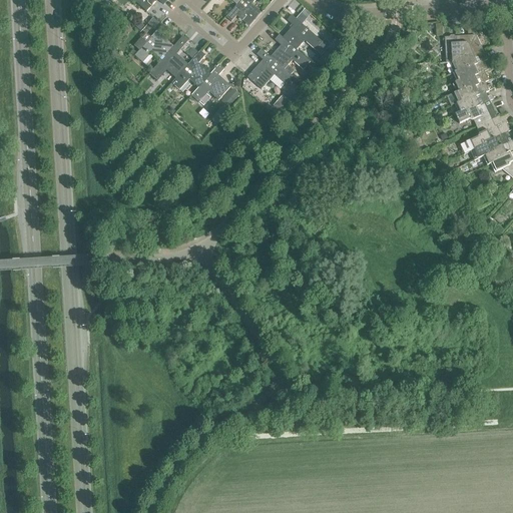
[(131,0),(132,0),(146,12),(155,2),(152,0),(156,0),(163,5),(167,0),(131,0)]
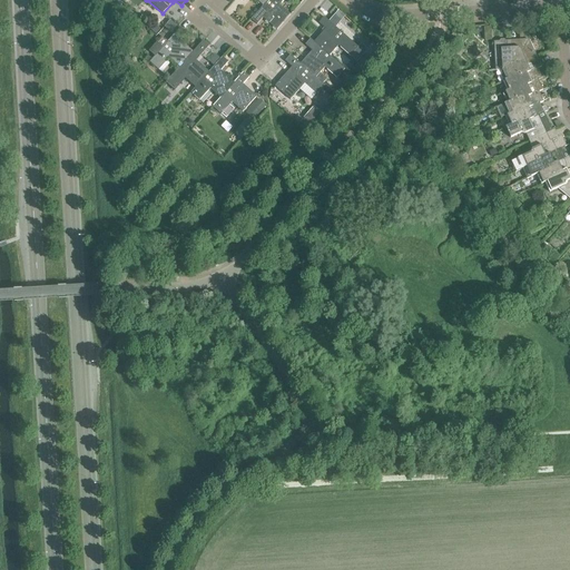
[(268,0),(263,7),(251,20),(256,25),(265,15),(268,17),(265,20),(276,30),(290,15),(279,6),(283,0),(268,0)]
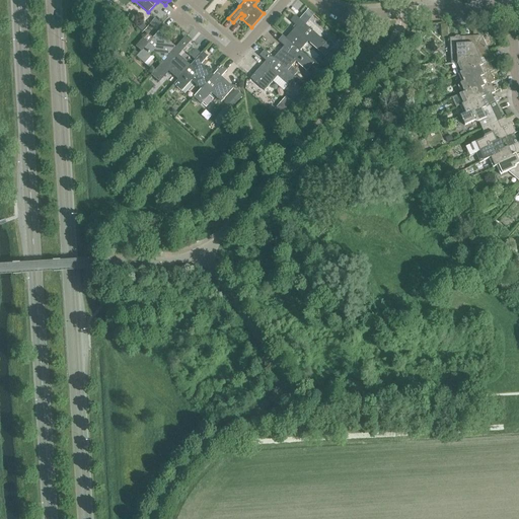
[(308,10),(299,19),(305,25),(314,15),(308,10)]
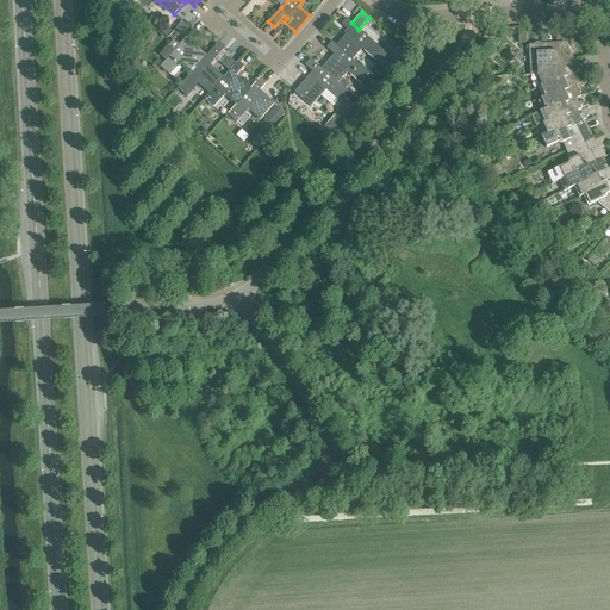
[(346,33),(335,45),(352,60),(361,49),(374,60),(383,50),(359,30),(352,23),(347,18),(341,25),(350,32),(347,36),(346,33)]
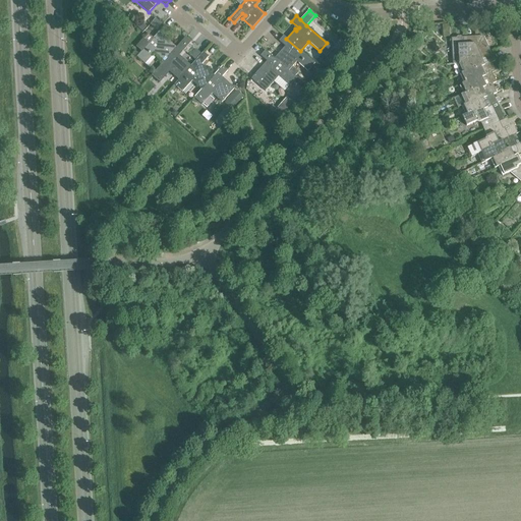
[(150,24),(156,30),(161,23),(155,18),(150,24)]
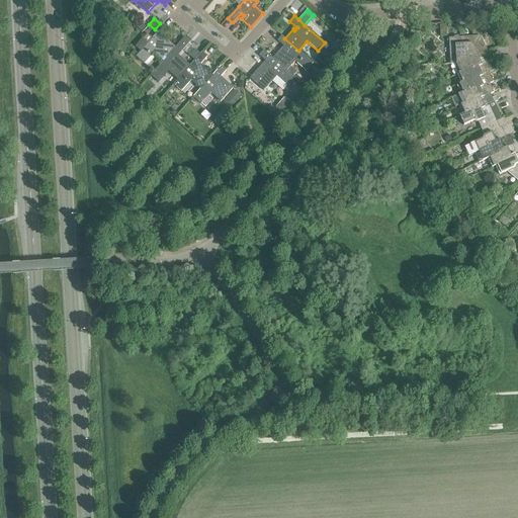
[(141,22),(137,27),(142,31),(146,26),(141,22)]
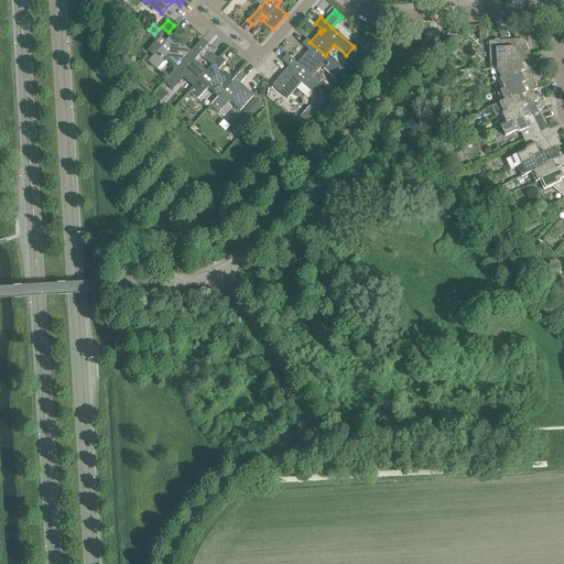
[(166,58),(176,67),(177,67),(191,52),(180,42),(176,45),(174,43),(183,33),(177,29),(148,62),(156,69),(166,58)]
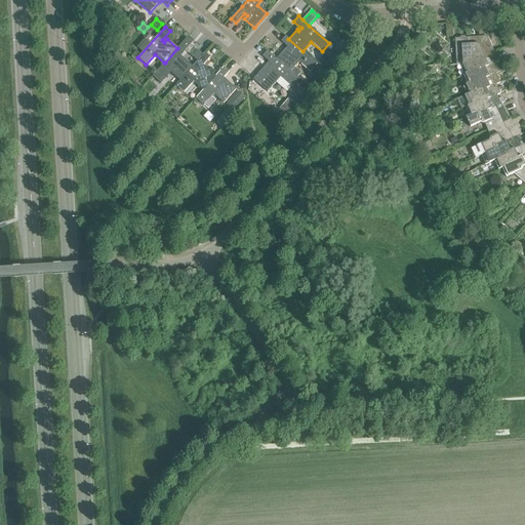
[(285,49),(276,59),(290,72),(298,63),(310,72),(315,67),(317,64),(303,51),(288,39),(285,36),(281,41),(288,48),(286,51),(285,49)]
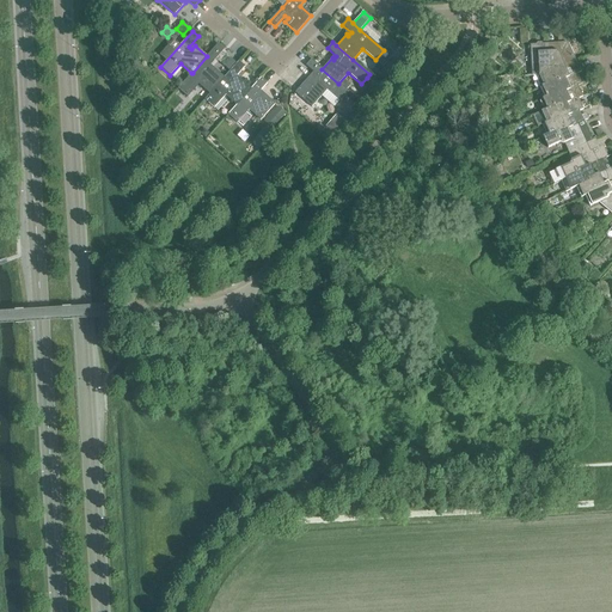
[(567,43),(549,44),(550,71),(556,67),(557,69),(576,61),(567,43)]
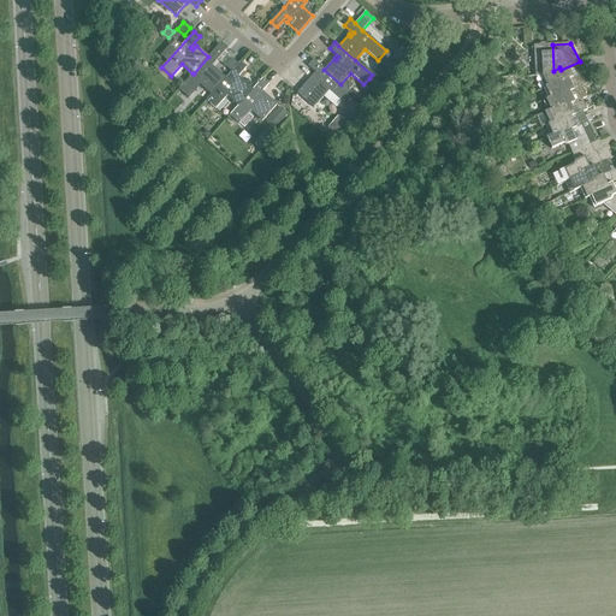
[(200,86),(211,95),(225,78),(213,67),(212,70),(209,67),(225,49),(219,45),(208,57),(194,73),(193,73),(178,90),(188,99),(200,86)]
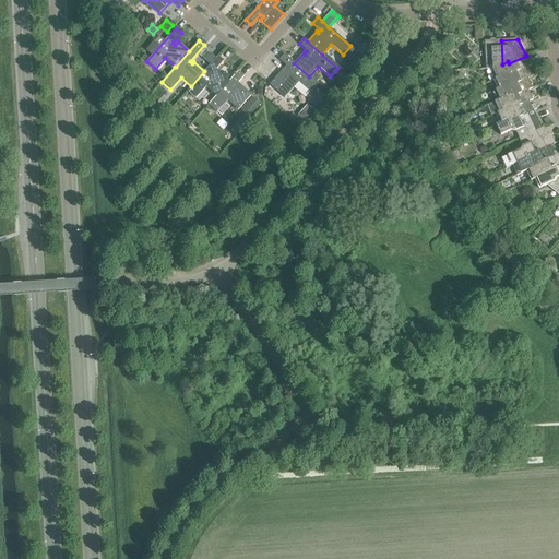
[(486,70),(492,69),(502,64),(501,40),(484,42),(486,70)]
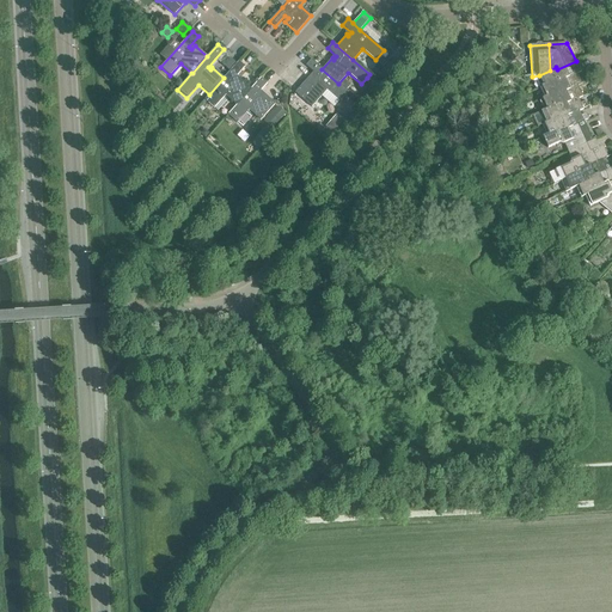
[(231,59),(225,67),(230,71),(237,63),(231,59)]
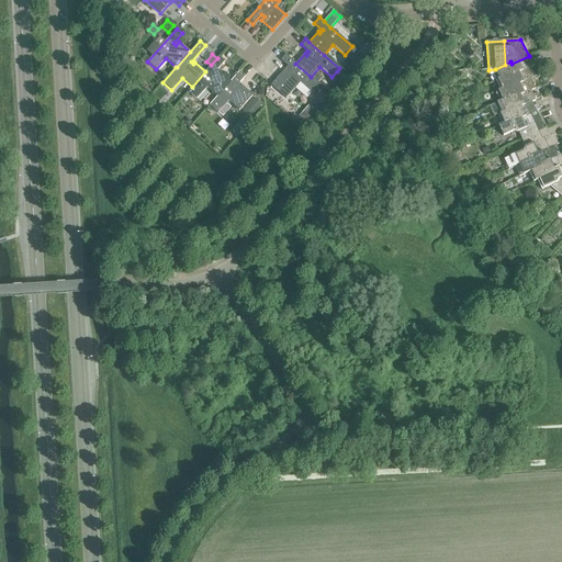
[(295,64),(285,55),(281,60),(289,68),(287,70),(285,69),(270,85),(285,99),(300,82),(312,93),(319,85),(311,77),(295,64)]
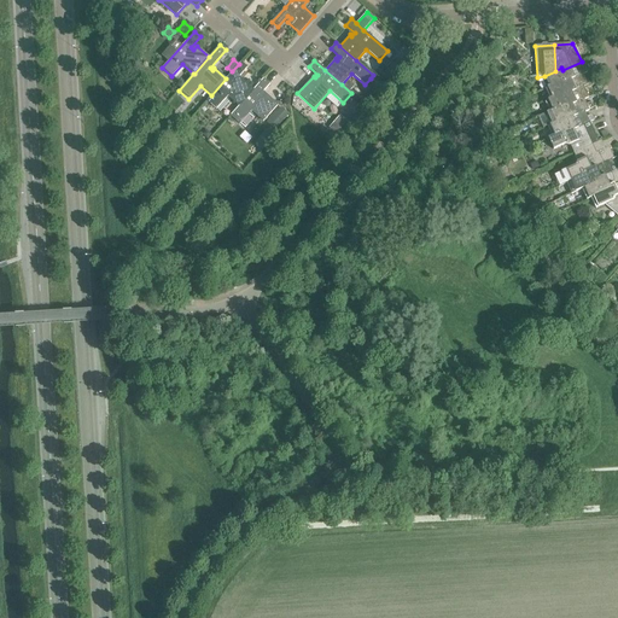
[(227,97),(238,106),(239,106),(254,89),(242,80),(238,83),(235,81),(246,68),(240,62),(239,64),(232,71),(226,79),(211,95),(207,101),(216,110),(227,97)]
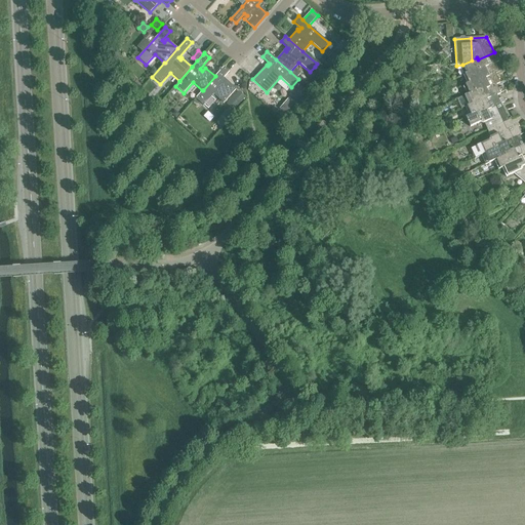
[(462,65),(467,73),(467,74),(478,69),(479,71),(494,64),(498,62),(494,52),(478,59),(477,57),(472,61),(462,65)]
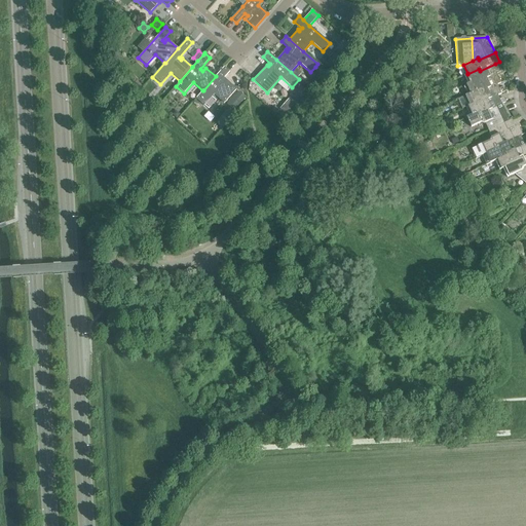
[(317,64),(315,67),(324,74),(326,72),(317,64)]
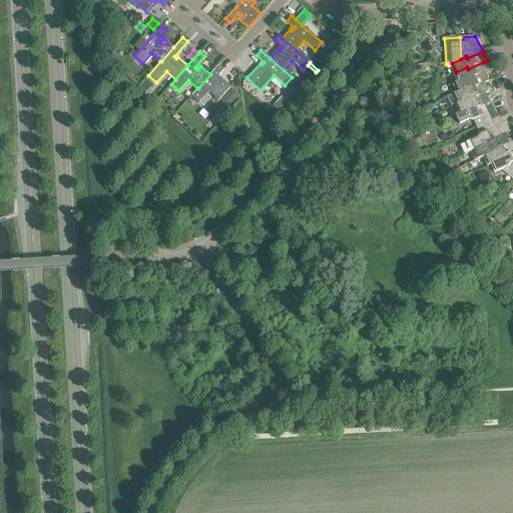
[(452,73),(457,82),(467,77),(468,79),(484,72),(488,71),(483,62),(468,69),(467,67),(456,72),(456,71),(452,73)]
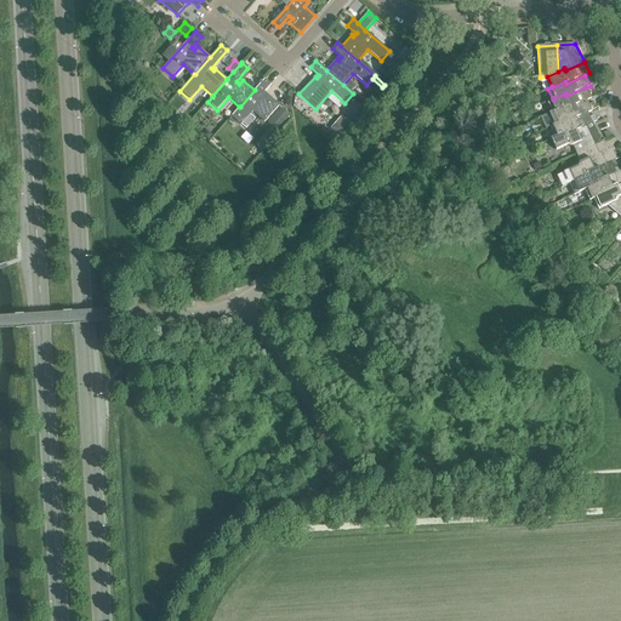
[(240,107),(239,107),(232,117),(240,125),(252,112),(265,123),(279,106),(267,95),(263,98),(261,96),(271,85),(265,79),(255,90),(240,107)]
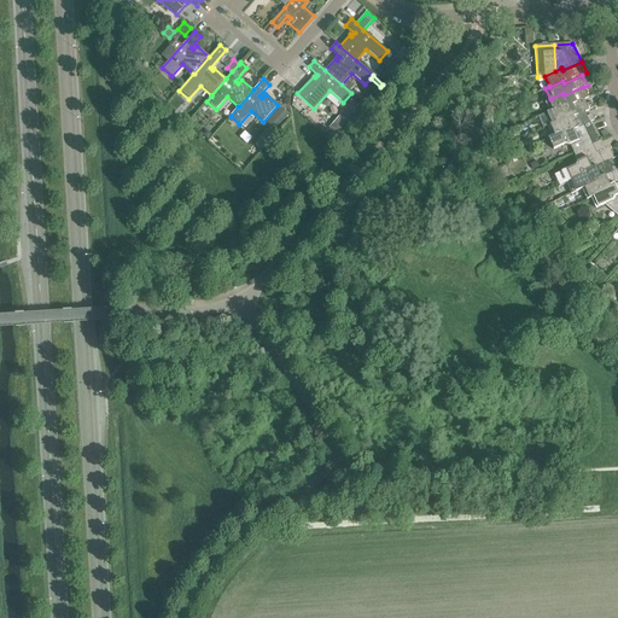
[(546,101),(551,111),(564,106),(565,109),(584,99),(584,100),(588,98),(583,87),(564,95),(563,93),(551,99),(546,101)]
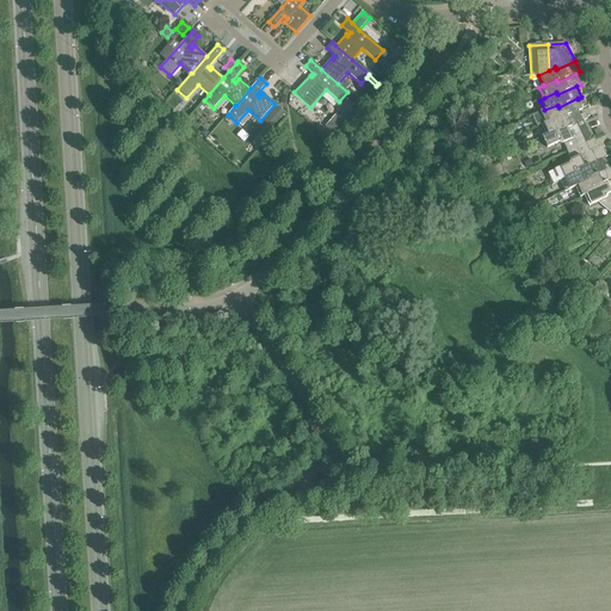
[(541,112),(545,123),(559,117),(560,119),(578,111),(582,109),(578,99),(578,98),(559,107),(557,105),(544,110),(541,112)]
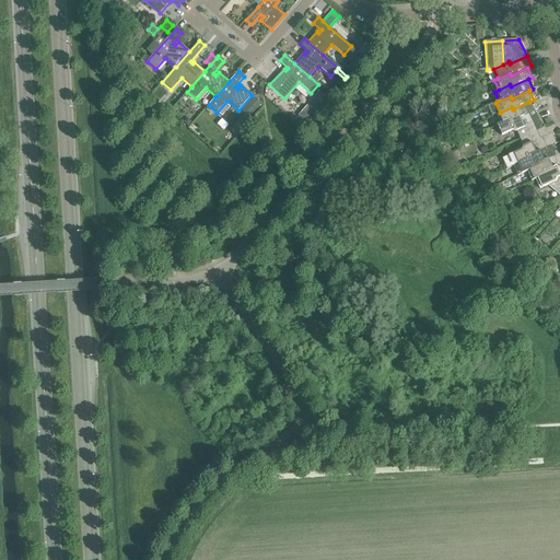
[(255,97),(242,112),(246,116),(249,118),(261,104),(259,102),(255,97)]
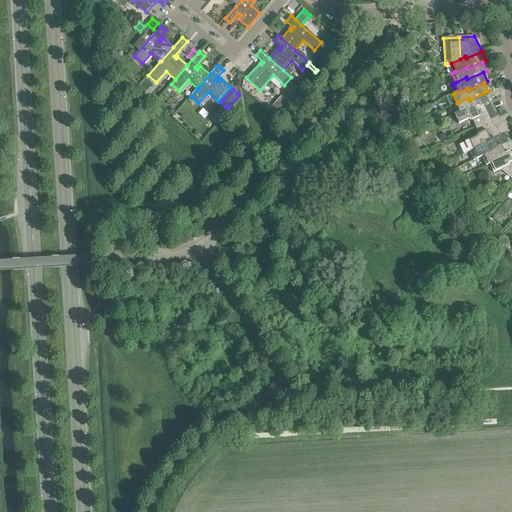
[(453,104),(457,113),(458,113),(468,108),(469,110),(485,103),(488,102),(484,93),(469,100),(468,98),(457,103),(453,104)]
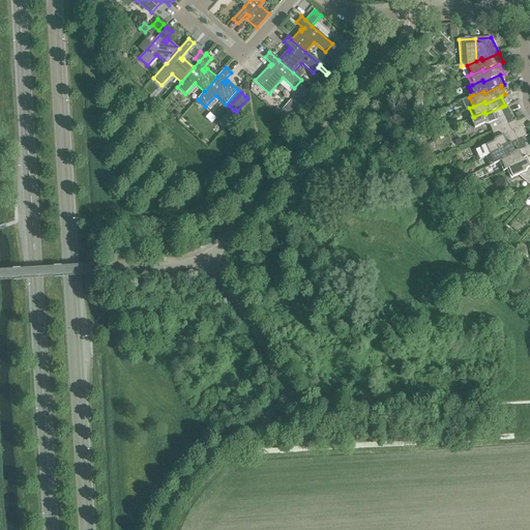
[(292,99),(287,105),(293,110),(297,105),(292,99)]
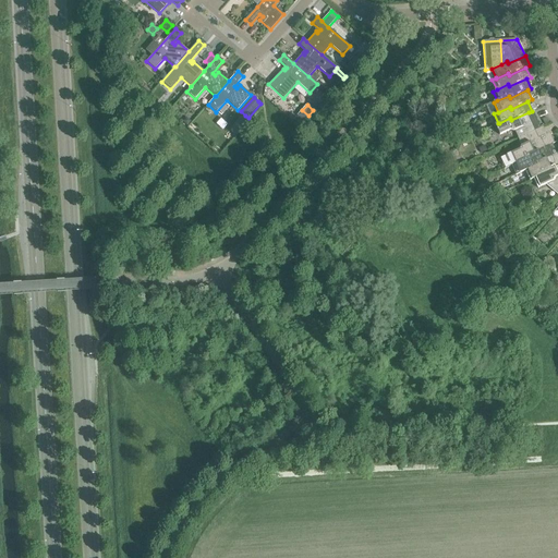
[(514,131),(518,138),(534,131),(531,123),(533,122),(529,112),(511,120),(510,118),(499,123),(498,123),(495,125),(499,135),(511,130),(514,131)]
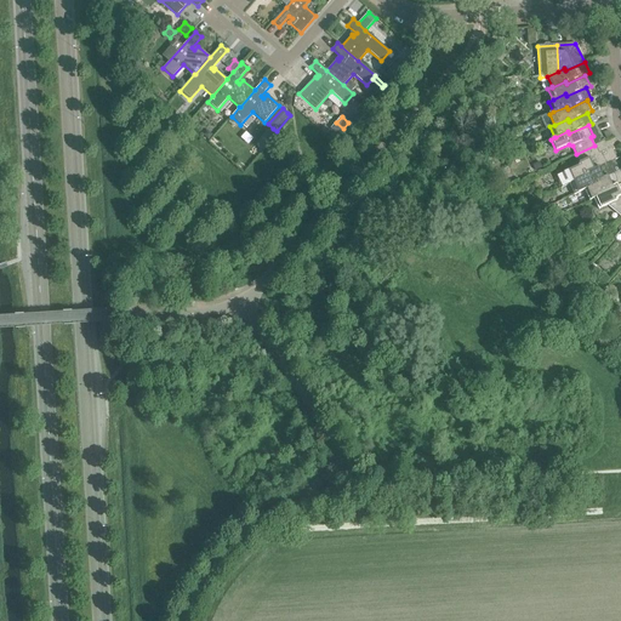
[(565,172),(571,183),(575,181),(588,175),(587,172),(605,164),(600,153),(599,154),(594,146),(576,154),(580,163),(579,166),(565,172)]
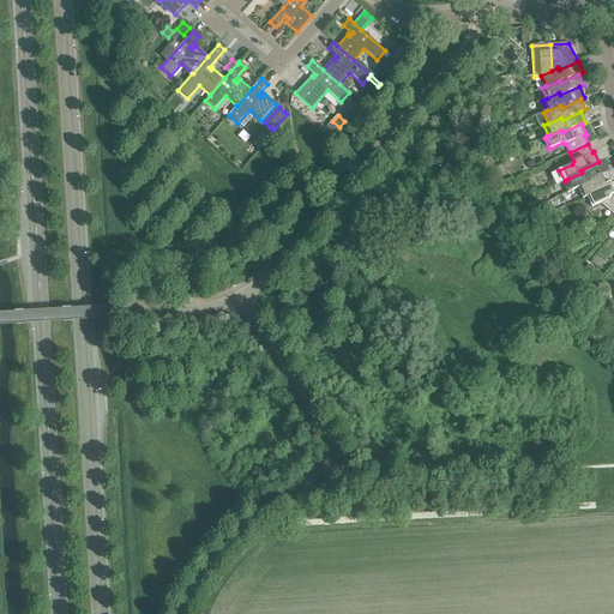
[(570,192),(578,188),(578,187),(590,181),(589,179),(608,170),(603,160),(599,162),(581,170),(582,173),(569,179),(565,181),(570,192)]
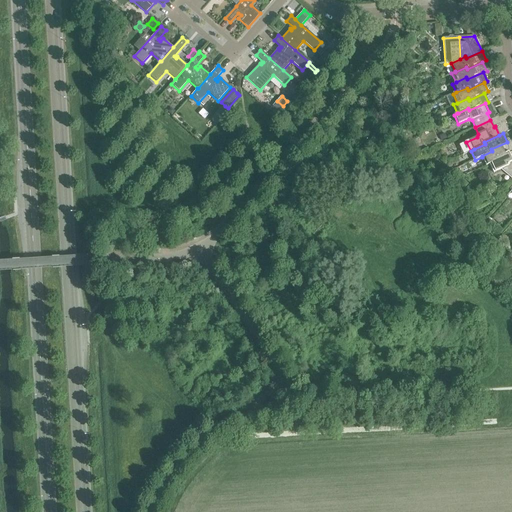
[(486,166),(489,164),(500,159),(499,157),(511,150),(511,143),(510,140),(507,142),(491,149),(492,151),(482,156),(482,157),(486,166)]
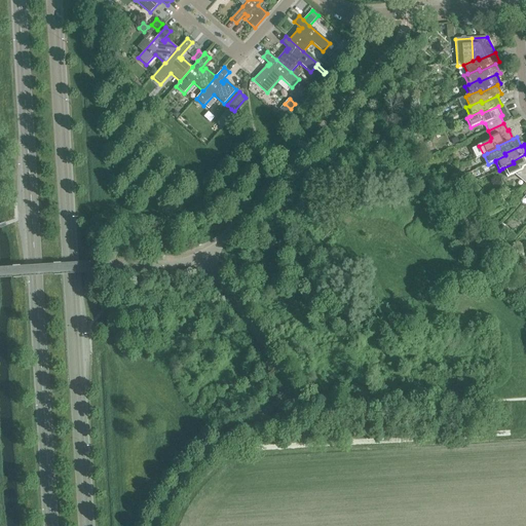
[(502,168),(506,178),(515,174),(525,183),(525,154),(513,161),(514,163),(502,168)]
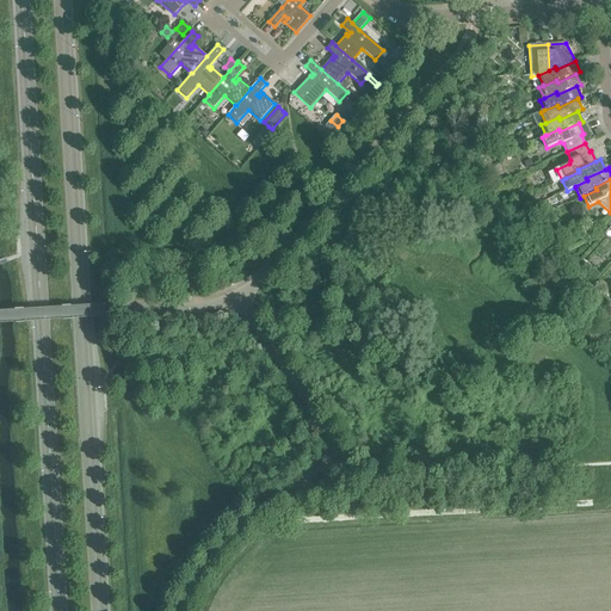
All buildings are outlined.
